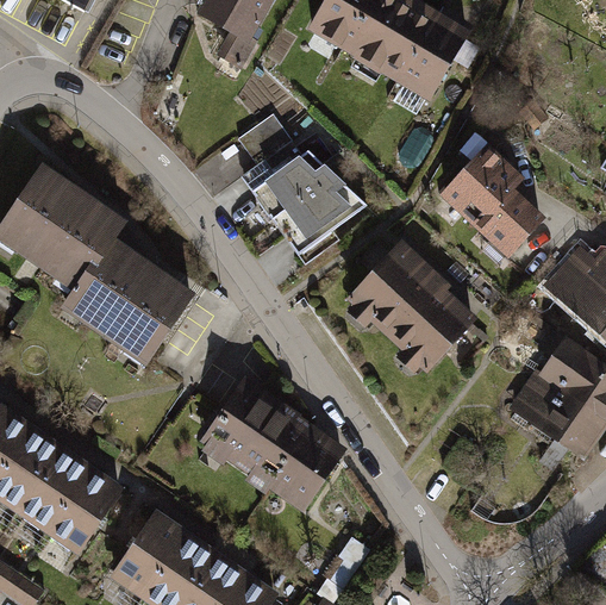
[(42,0),(81,22),(93,0),(42,0)]
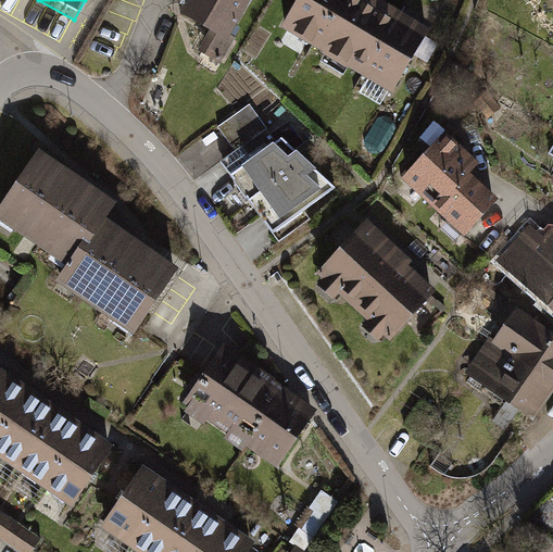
[(222,36),(241,0),(177,0),(173,9),(222,36)]
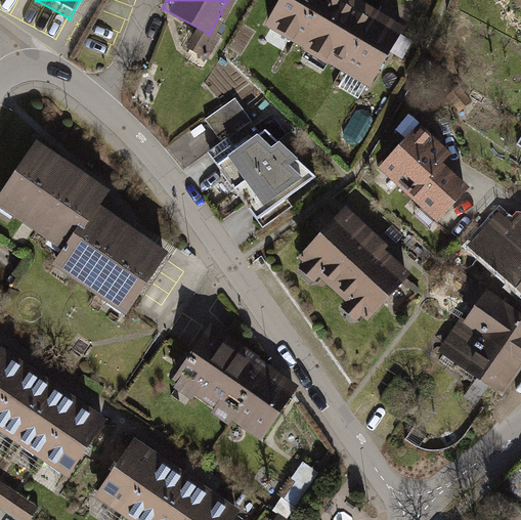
[(297,45),(324,0),(276,0),(262,24),(297,45)]
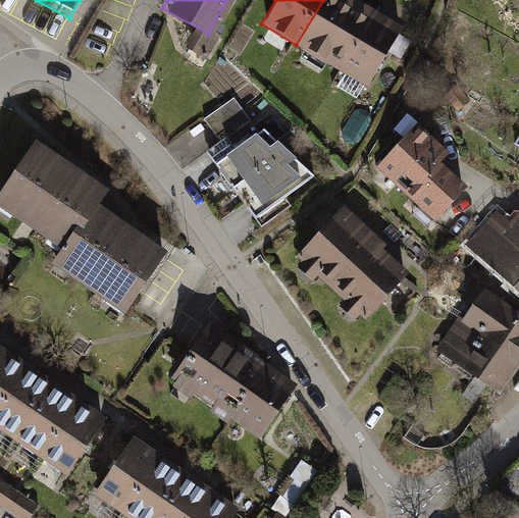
[(330,65),(367,6),(357,0),(323,0),(296,45),(330,65)]
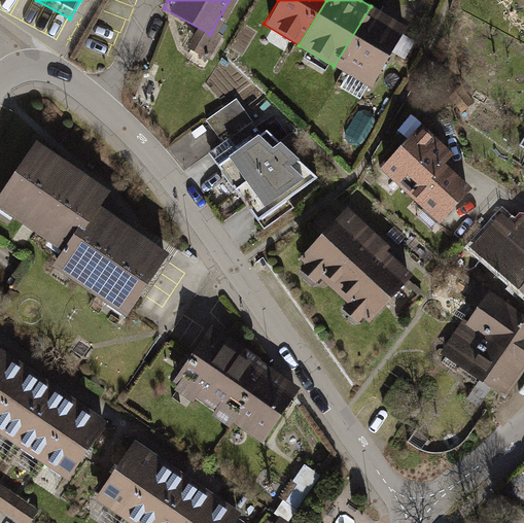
[(369,88),(406,28),(388,16),(371,6),(334,66),(369,88)]
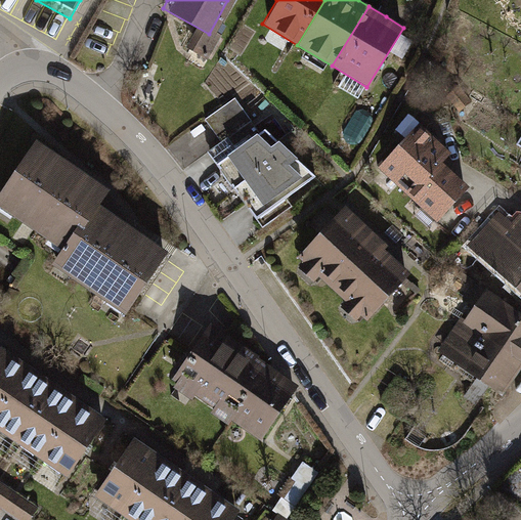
[(251,118),(233,96),(200,123),(217,144),(251,118)]
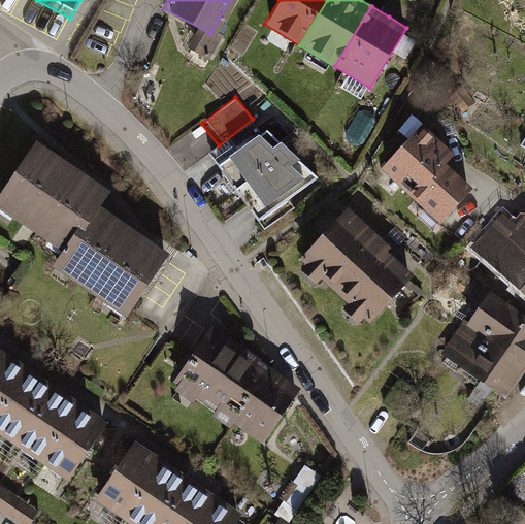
[(219,145),(203,157),(231,192),(280,154),(253,119),(219,145)]
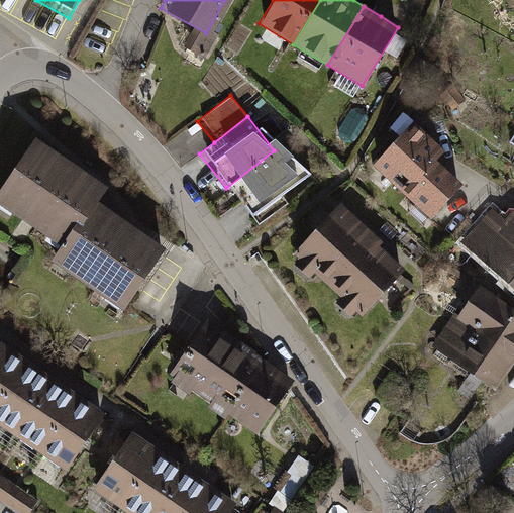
[(376,163),(403,189),(431,159),(438,151),(411,125),(376,163)]
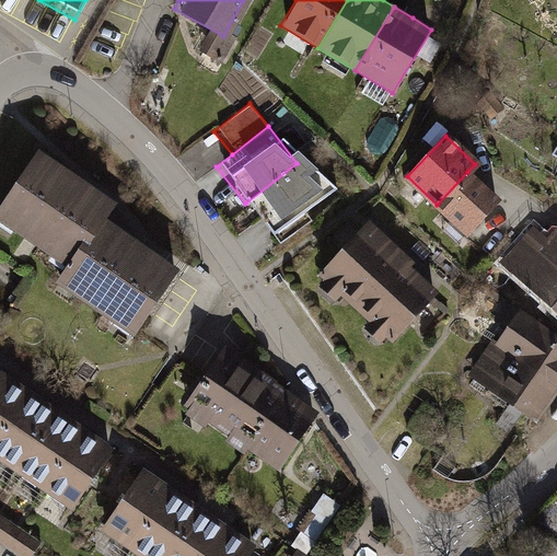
[(41,151),(0,208),(0,226),(68,275),(107,218),(117,206),(41,151)]
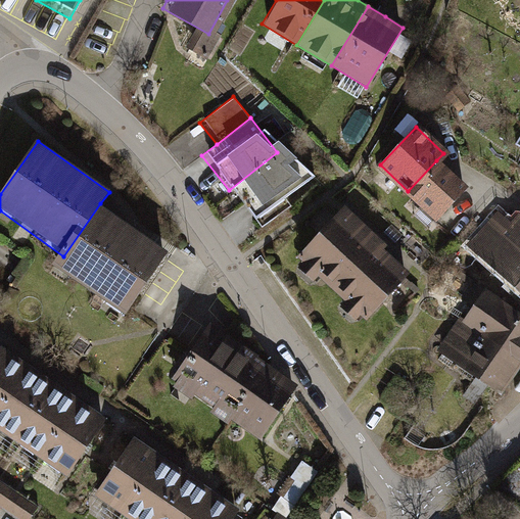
[(229,190),(253,222),(302,184),(277,152),(229,190)]
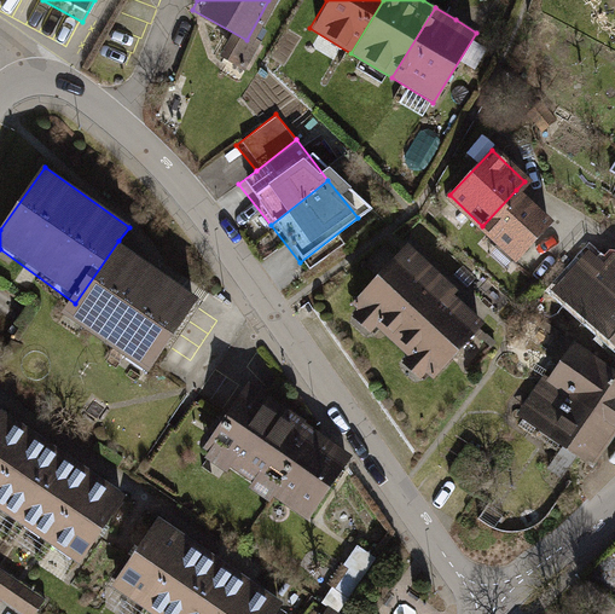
[(516,190),(482,226),(514,254),(546,219),(516,190)]
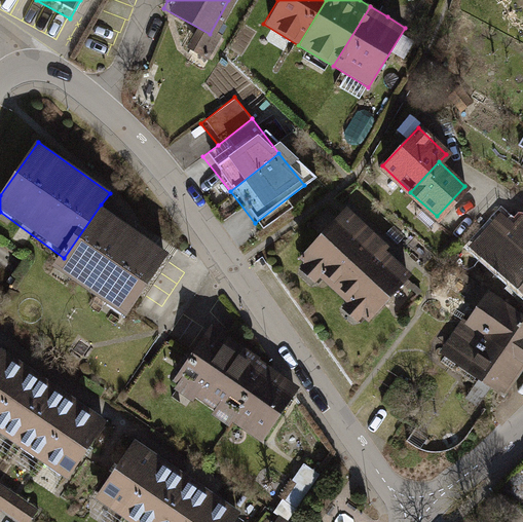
[(64,258),(55,269),(127,320),(174,256),(101,204),(64,258)]
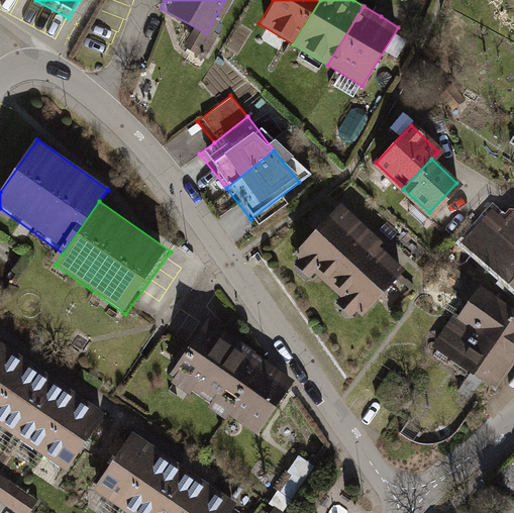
[(381,241),(338,202),(291,253),(360,317),(403,270),(377,245),(381,241)]
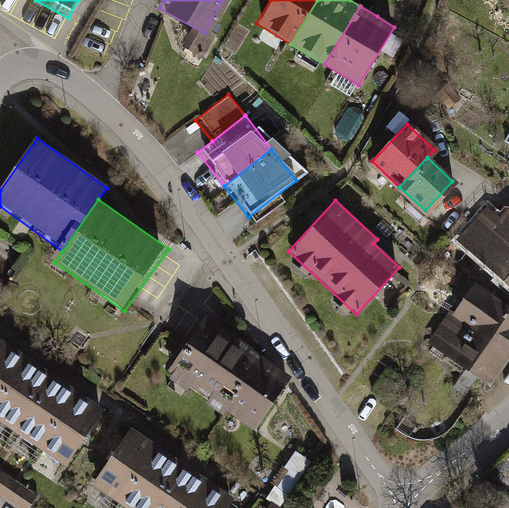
[(508,292),(508,201),(495,215),(483,203),(451,236),(508,292)]
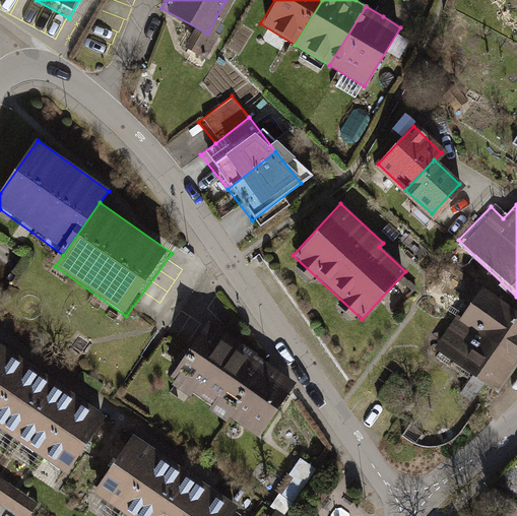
[(449,313),(516,358),(516,356),(516,315),(468,283),(449,313)]
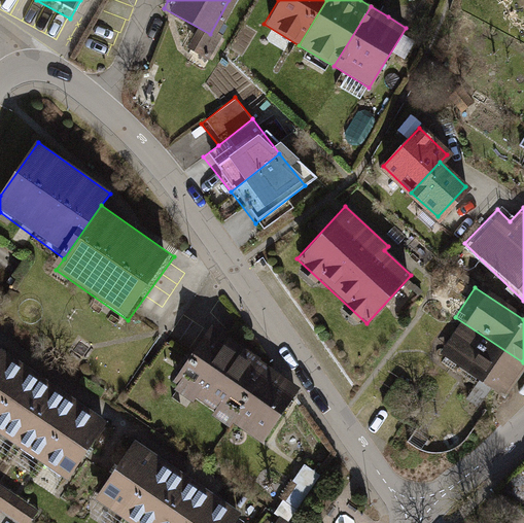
[(523,362),(455,317),(433,349),(501,394),(523,362)]
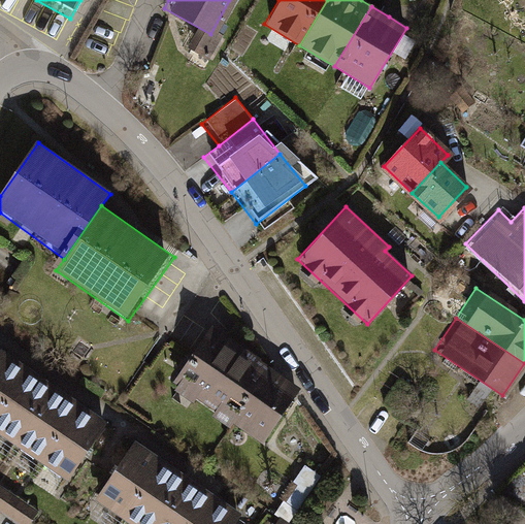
[(223,419),(261,362),(207,326),(168,382),(223,419)]
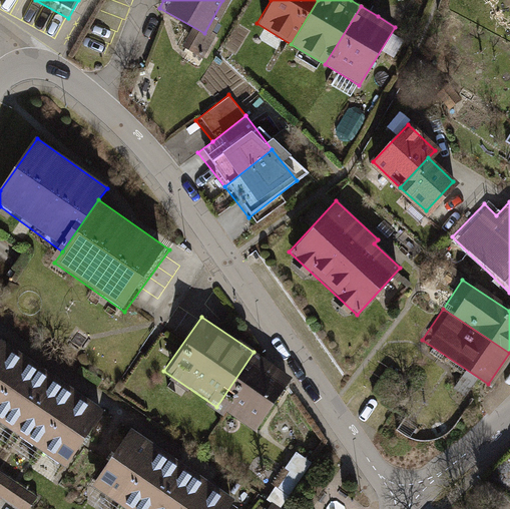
[(0,392),(23,358),(0,343),(0,392)]
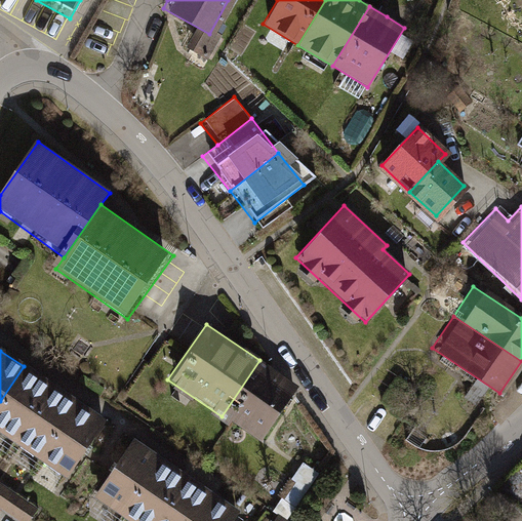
[(259,360),(222,416),(258,441),(296,385),(259,360)]
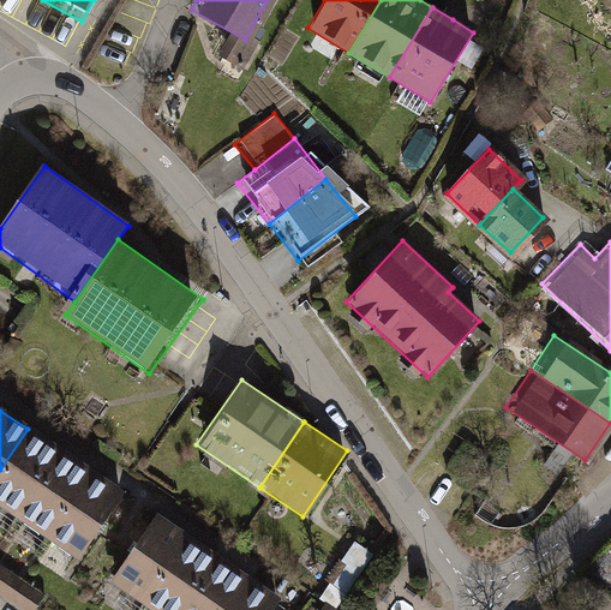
[(0,501),(17,512),(59,450),(28,429),(0,470),(0,501)]
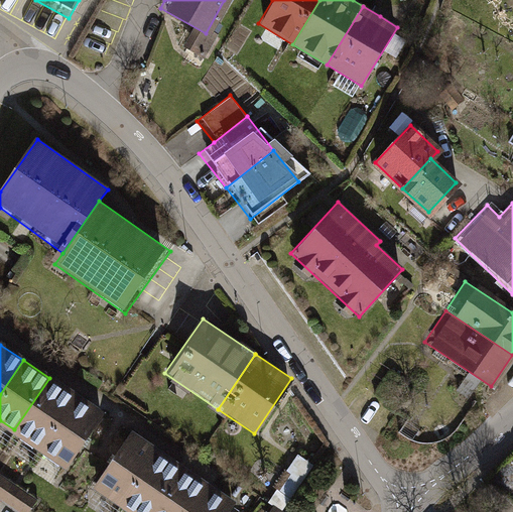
[(40,448),(76,396),(49,378),(14,429),(40,448)]
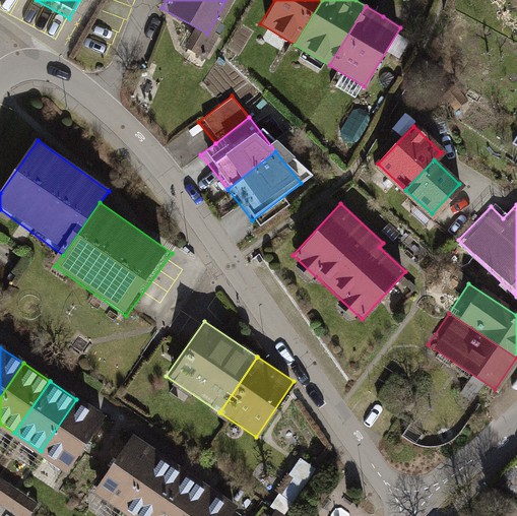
[(67,469),(103,417),(76,399),(41,451),(67,469)]
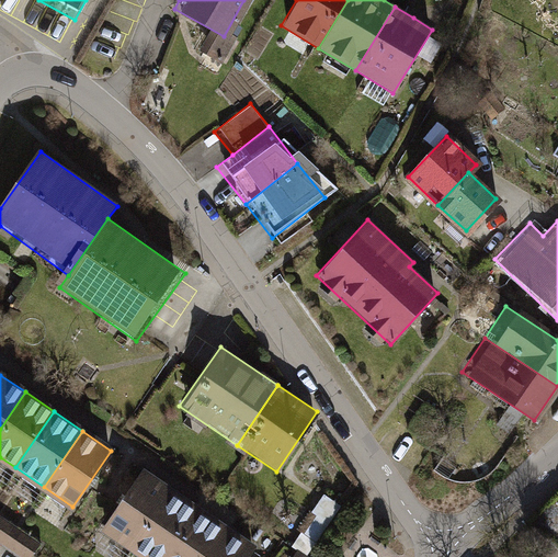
[(129,547),(168,490),(139,472),(102,529),(129,547)]
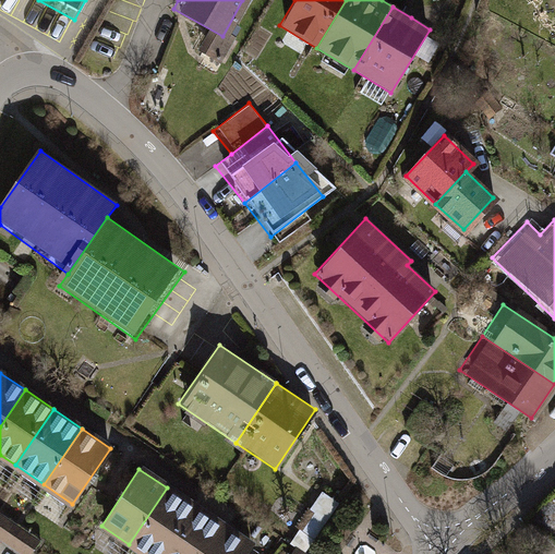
[(339,493),(320,480),(280,540),(301,553),(339,493)]
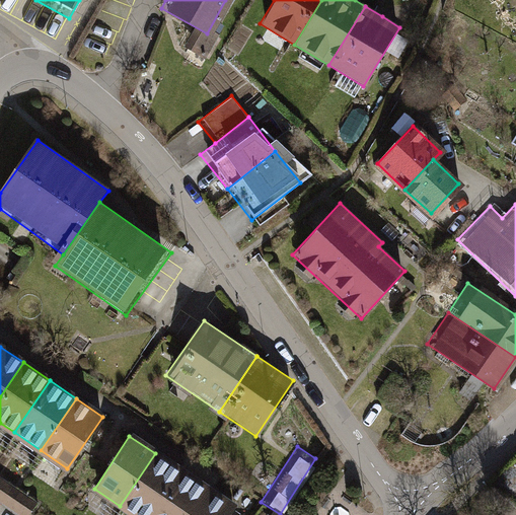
[(133,514),(151,514),(181,471),(155,453),(120,506),(133,514)]
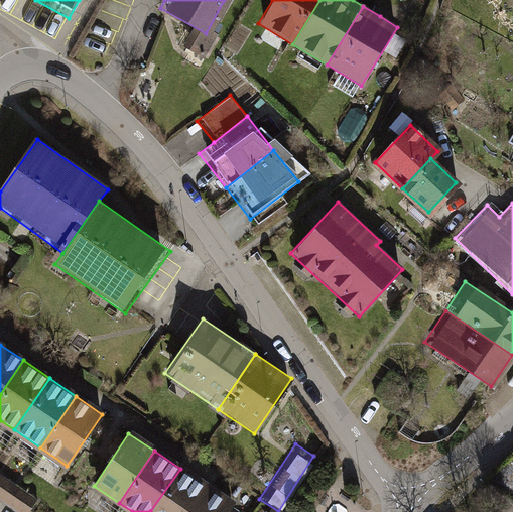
[(189,511),(207,487),(180,469),(150,511),(189,511)]
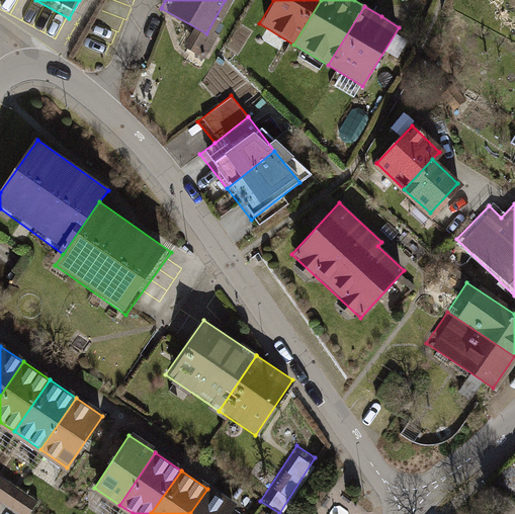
[(24,513),(35,500),(0,475),(0,498),(21,513),(24,513)]
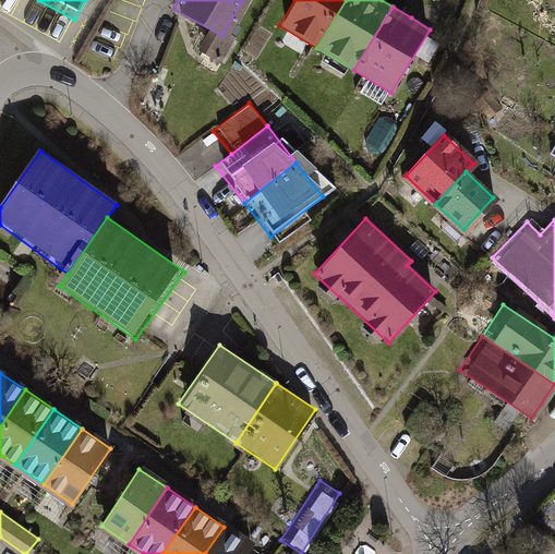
[(246,553),(253,546),(224,527),(205,553),(246,553)]
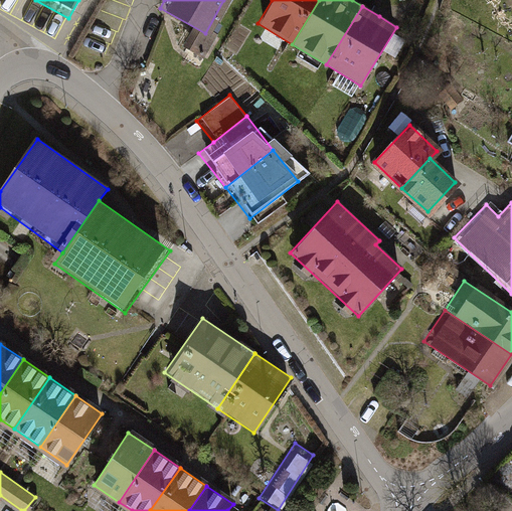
All buildings are outlined.
